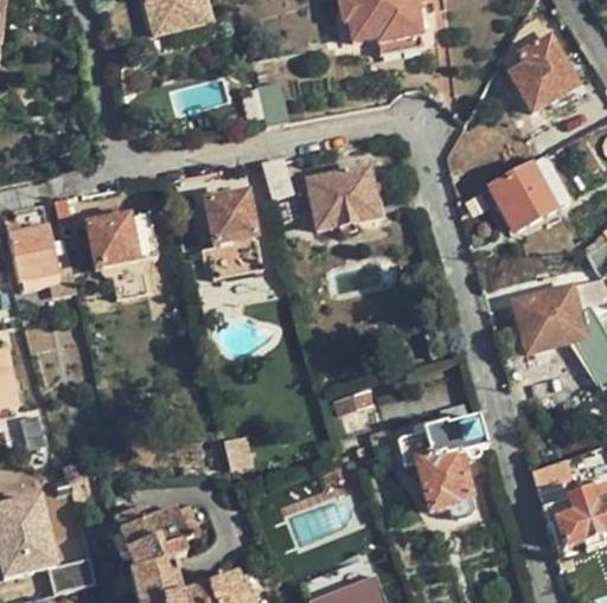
[(145,0),(153,33),(210,19),(204,0),(145,0)]
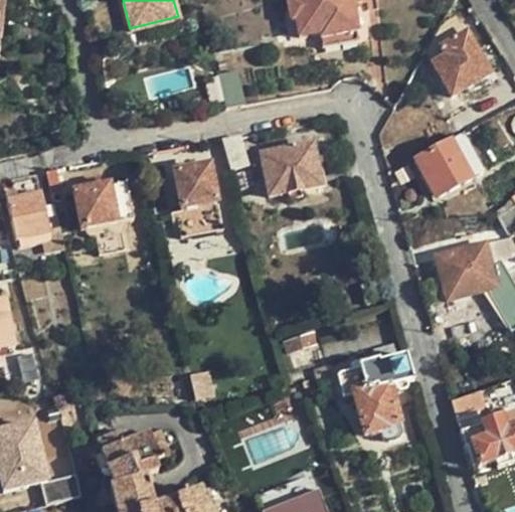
[(322,32),(323,36),(356,30),(351,0),(294,0),(288,2),(291,21),(296,20),(300,35),(322,32)]
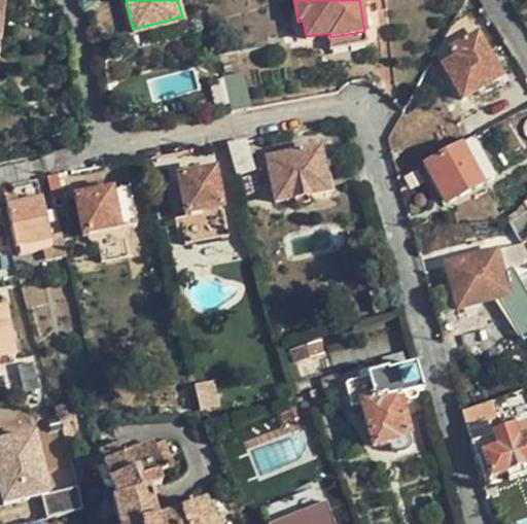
[(466,15),(451,23),(434,50),(462,98),(501,75),(466,15)]
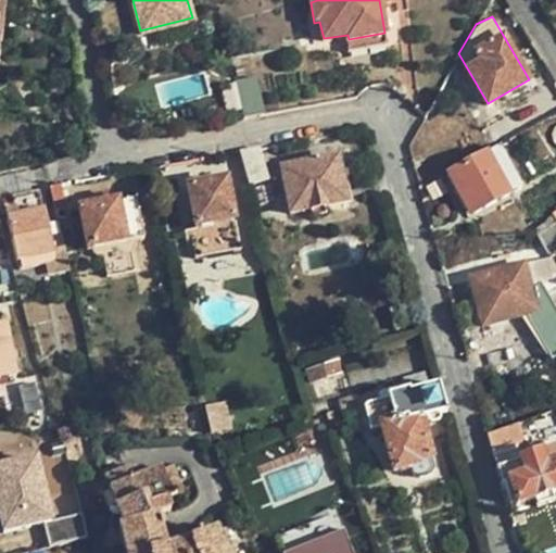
[(386,44),(384,33),(349,39),(351,49),(386,44)]
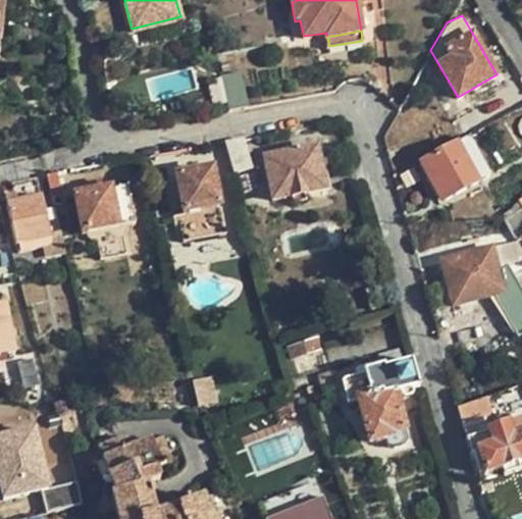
[(242,69),(220,72),(228,107),(249,104),(242,69)]
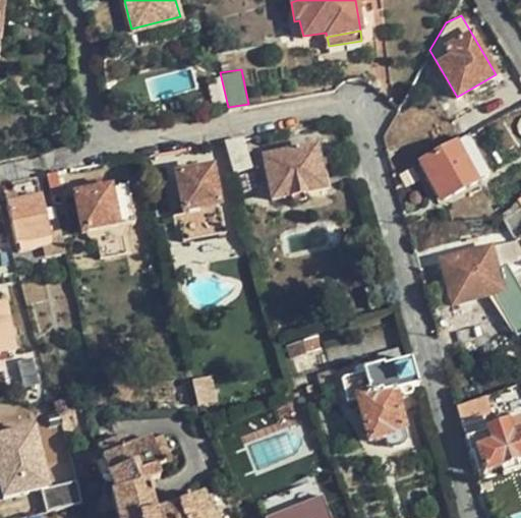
[(424,160),(438,185),(445,197),(488,173),(466,132),(456,137),(458,141),(424,160)]
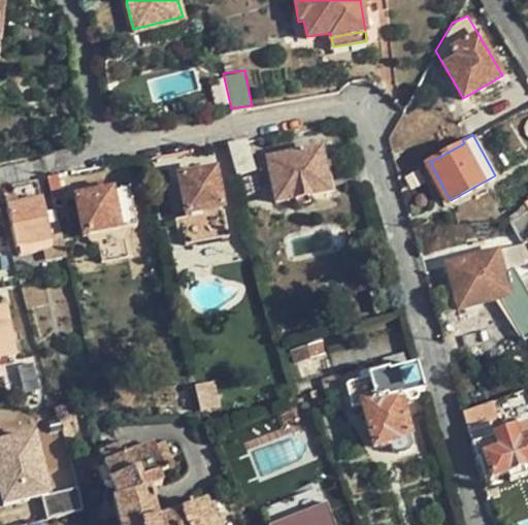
[(245,137),(227,140),(236,173),(254,168),(245,137)]
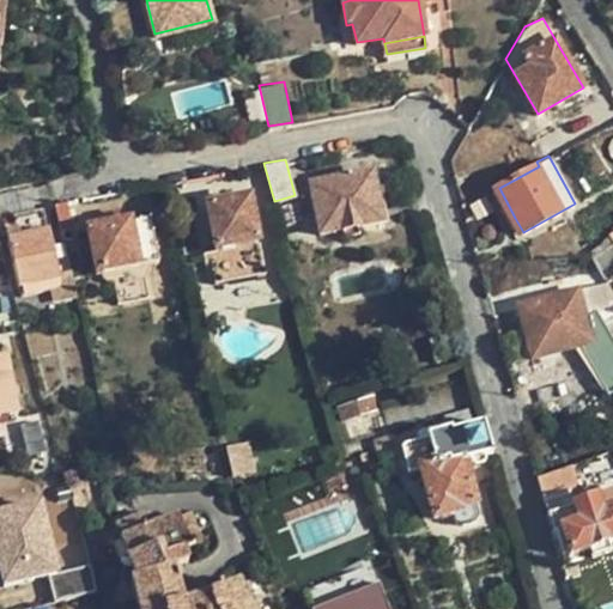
[(371,170),(313,182),(321,231),(387,218),(383,195),(375,195),(371,170)]
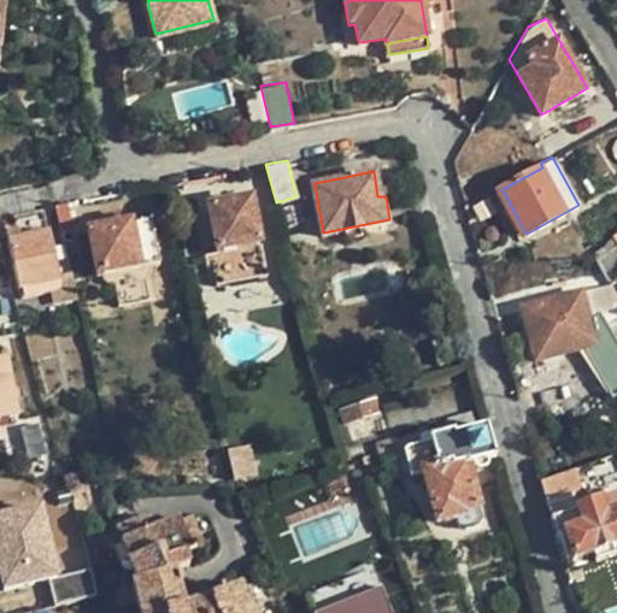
[(511,223),(518,219),(503,189),(494,194),(511,223)]
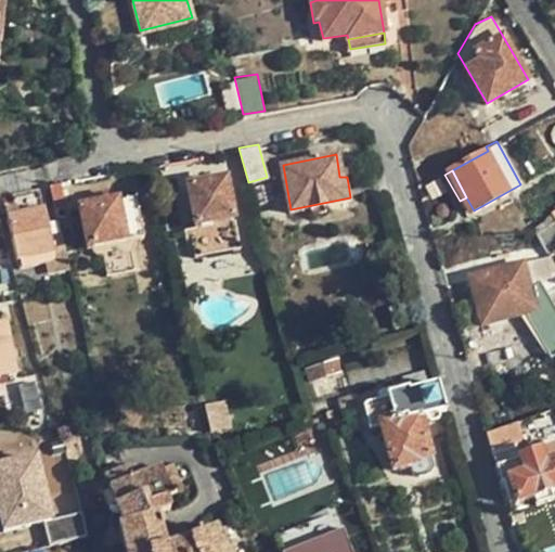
[(227,219),(230,219),(231,216),(226,178),(188,184),(193,226),(196,225),(227,219)]
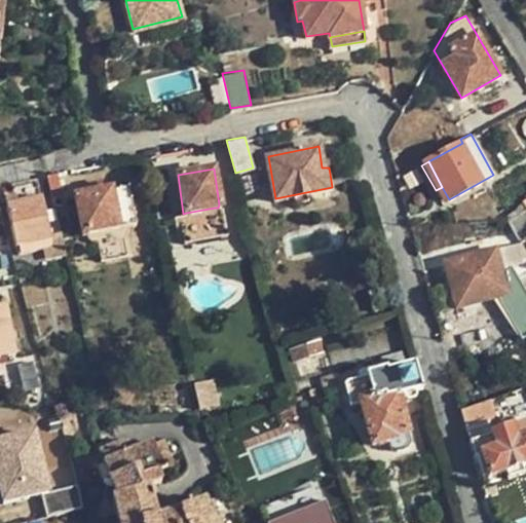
[(57,171),(46,173),(53,201),(63,198),(57,171)]
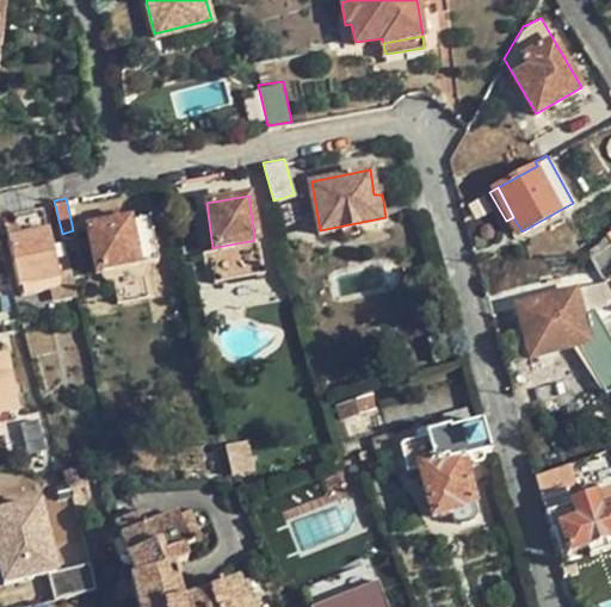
[(14,211),(17,227),(19,235),(50,229),(44,204),(14,211)]
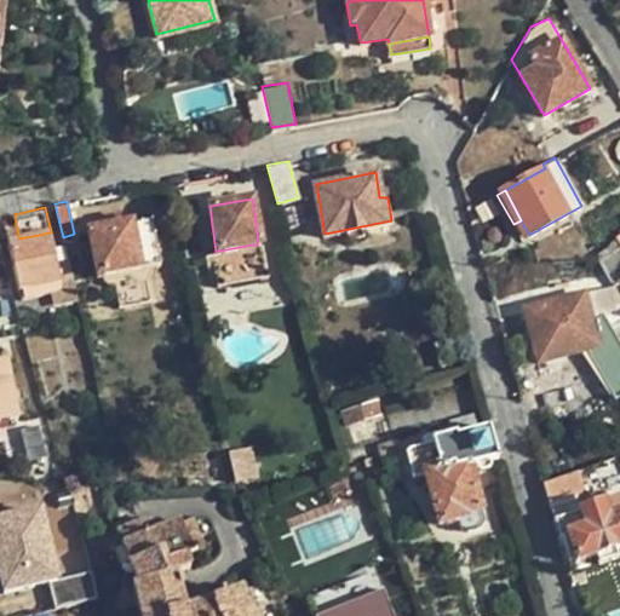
[(108,226),(91,231),(101,275),(159,263),(150,219),(108,226)]
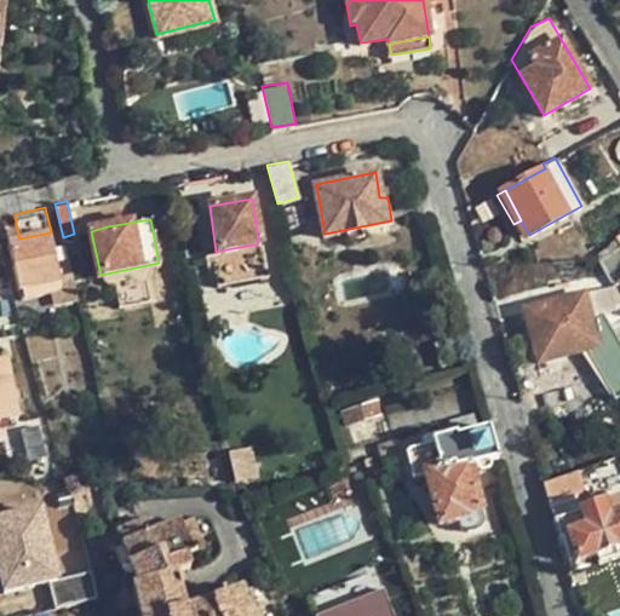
[(19,239),(17,230),(4,232),(19,299),(52,293),(56,305),(78,300),(67,254),(57,257),(51,232),(19,239)]
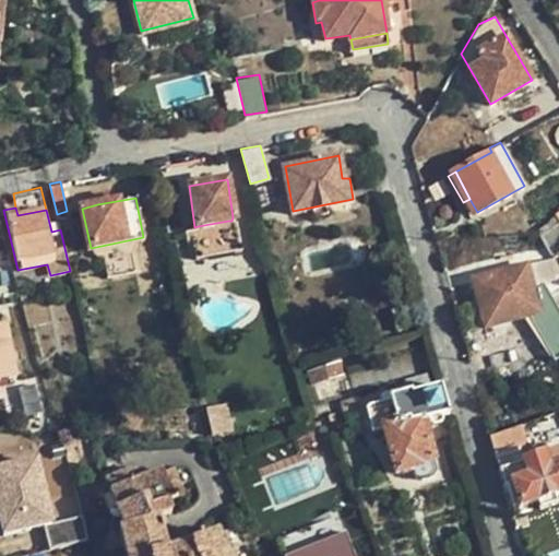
[(228,221),(198,226),(200,235),(230,229),(228,221)]
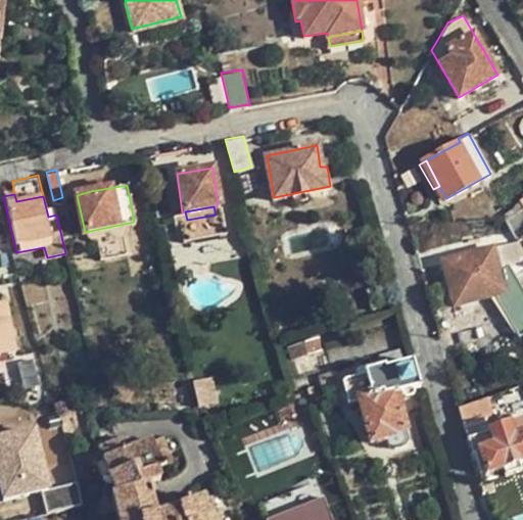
[(522,206),(507,218),(506,219),(513,230),(522,223),(522,206)]
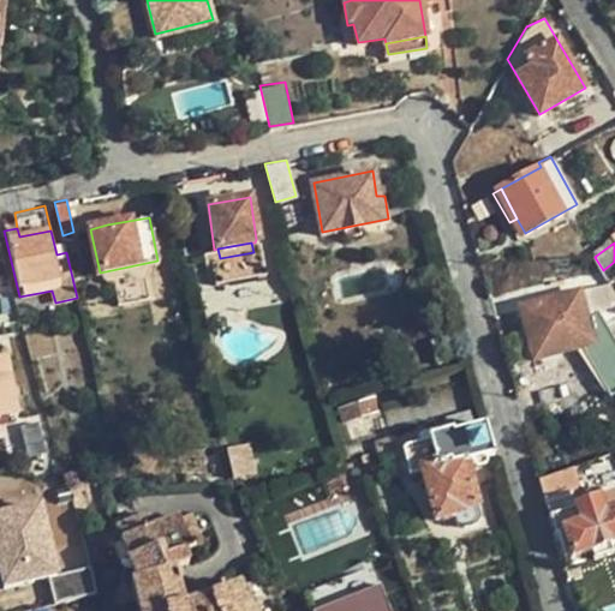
[(614,336),(614,291),(609,281),(581,289),(589,313),(602,311),(614,336)]
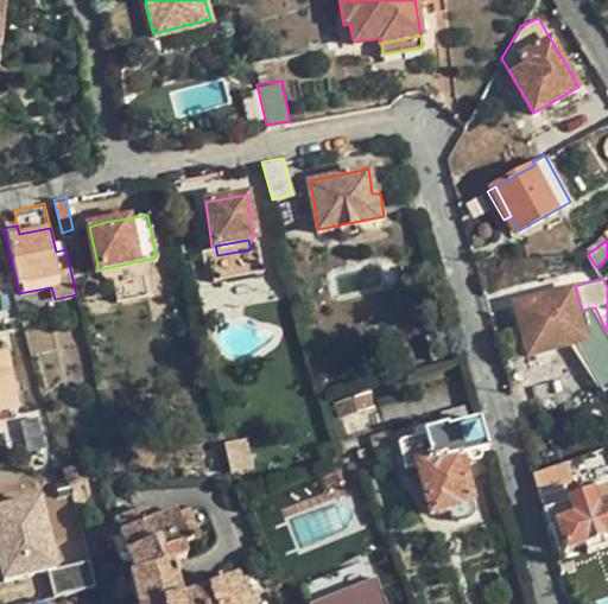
[(587,337),(582,310),(575,286),(515,302),(529,353),(587,337)]
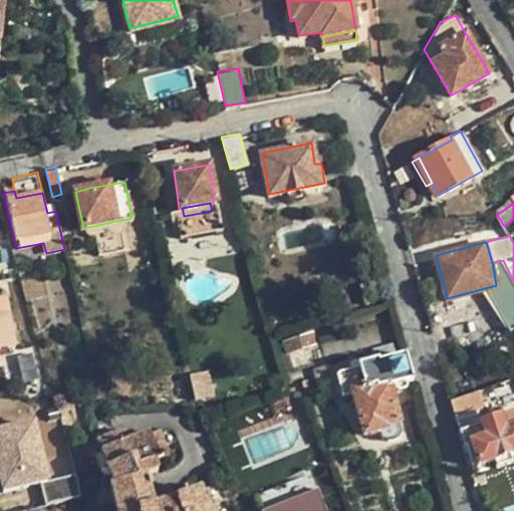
[(0,299),(0,348),(14,346),(6,298),(0,299)]
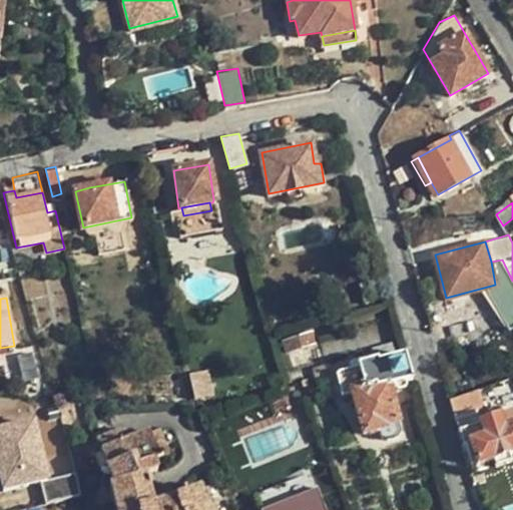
[(314,341),(311,330),(284,338),(288,350),(314,341)]
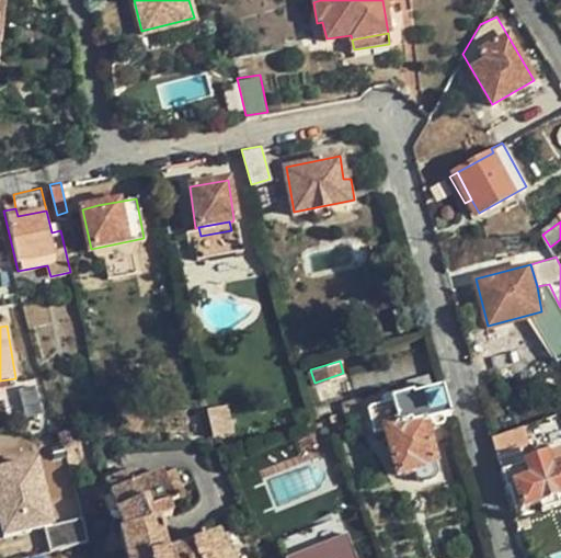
[(391,400),(368,406),(375,430),(386,425),(399,471),(411,469),(413,475),(424,478),(438,475),(424,420),(448,413),(439,387),(412,395),(411,391),(391,397),(391,400)]
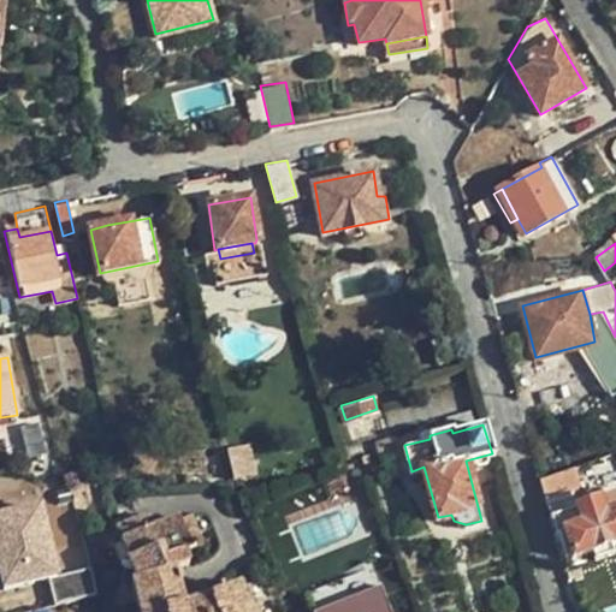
[(255,469),(249,443),(229,446),(235,475),(255,469)]
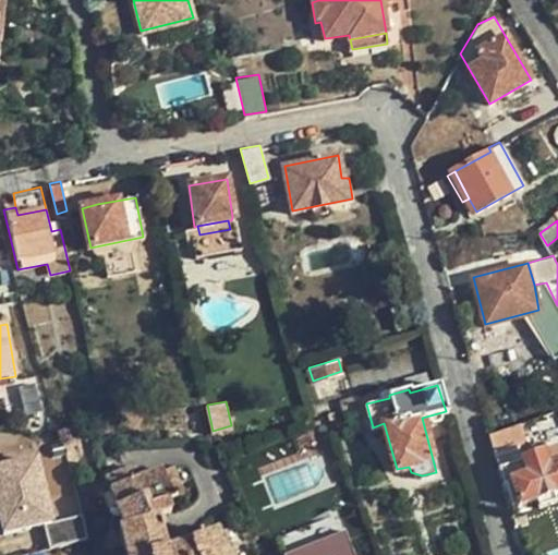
[(525,436),(521,422),(490,433),(505,485),(507,484),(514,506),(557,491),(557,446),(548,450),(545,442),(521,449),(517,439),(525,436)]
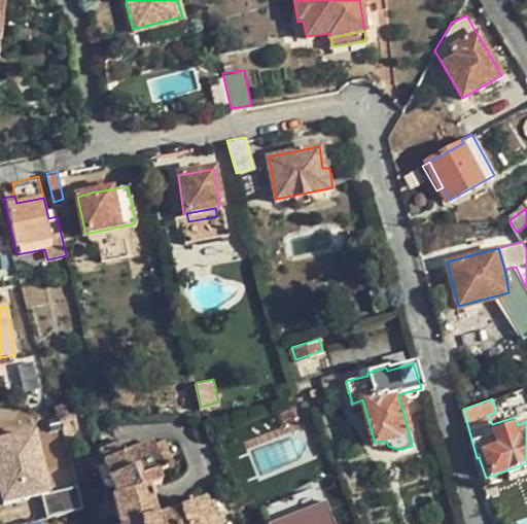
[(40,427),(0,435),(0,486),(4,504),(45,495),(49,514),(85,507),(80,483),(54,489),(40,427)]
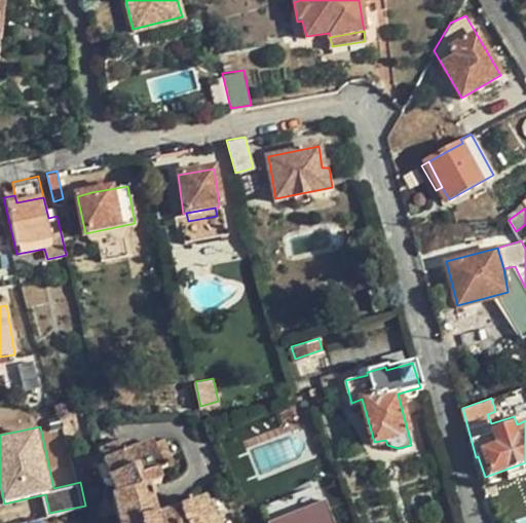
[(113,495),(120,522),(217,522),(205,497),(156,514),(148,488),(160,484),(156,472),(174,464),(163,441),(153,444),(151,442),(138,447),(135,442),(114,442),(99,449),(116,493),(113,495)]
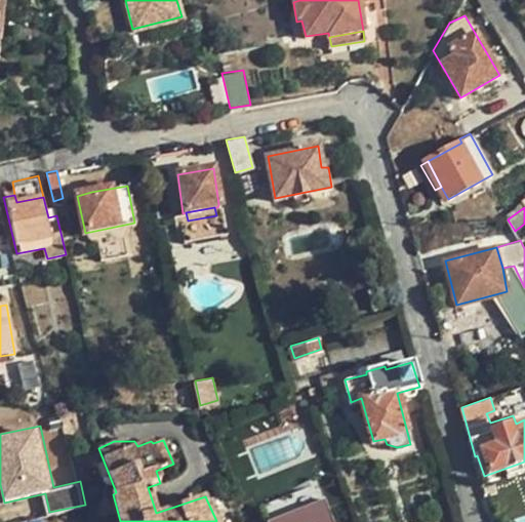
[(335,521),(327,499),(270,521),(335,521)]
